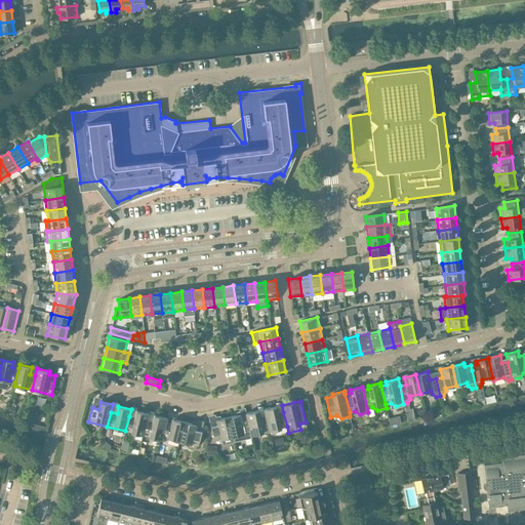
[(287,427),(283,412),(278,413),(276,406),(264,409),(266,416),(269,431),(287,427)]
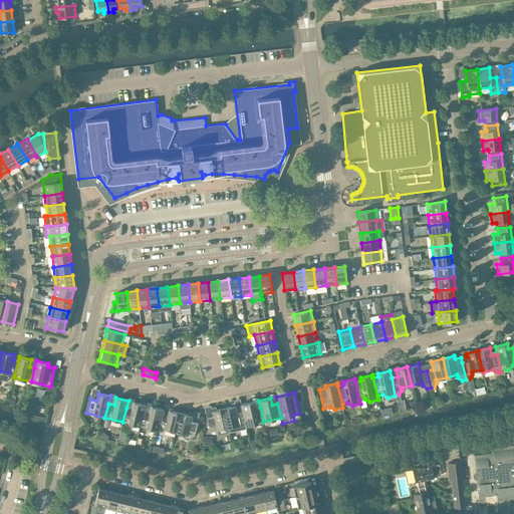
[(140,426),(144,412),(146,405),(134,402),(132,409),(126,408),(122,422),(140,426)]
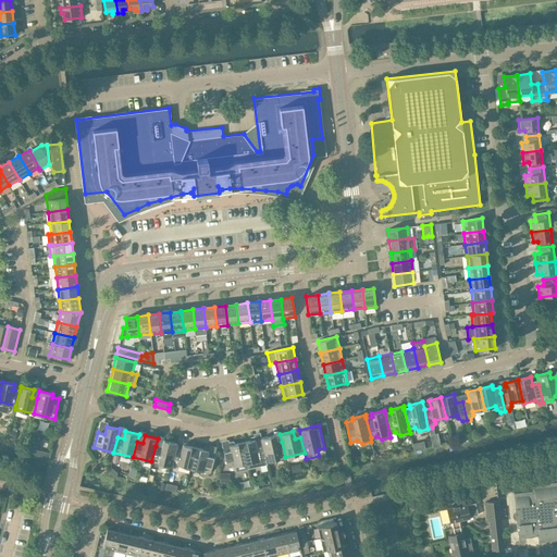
[(285,457),(282,442),(275,443),(274,435),(260,438),(261,443),(265,458),(265,461),(285,457)]
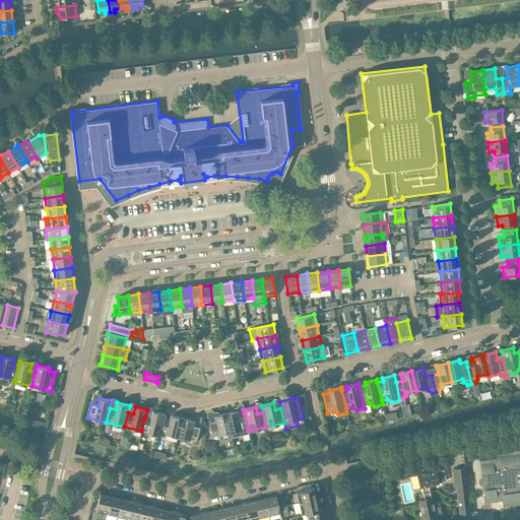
[(160,433),(164,418),(166,413),(152,410),(151,418),(145,416),(141,431),(159,436),(160,433)]
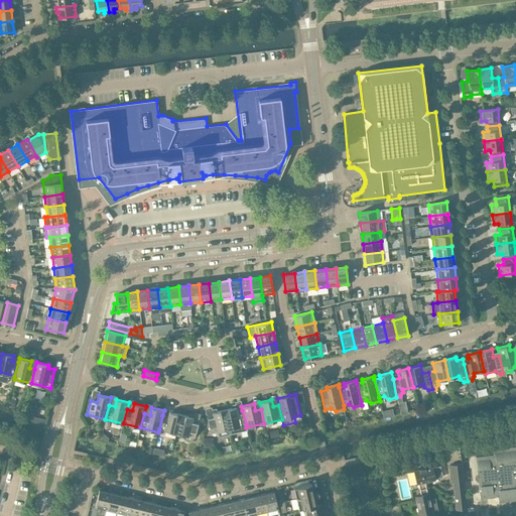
[(246,424),(242,410),(237,412),(236,407),(224,410),(229,428),(230,434),(247,430),(246,427),(246,424)]
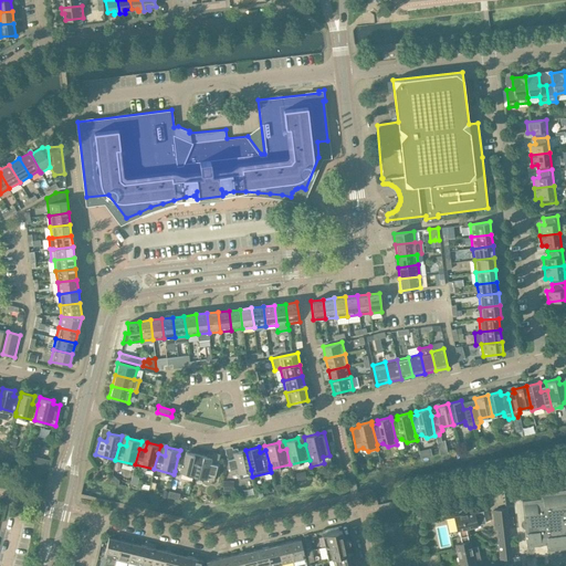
[(251,470),(245,450),(233,452),(234,458),(228,459),(231,474),(238,473),(240,480),(252,477),(251,470)]
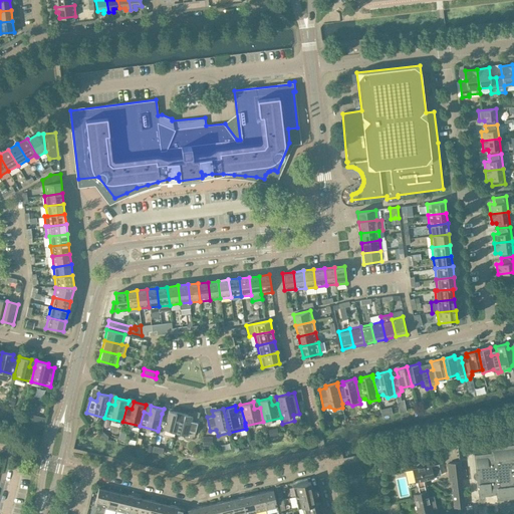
[(176,432),(180,413),(169,411),(168,415),(162,414),(159,428),(176,432)]
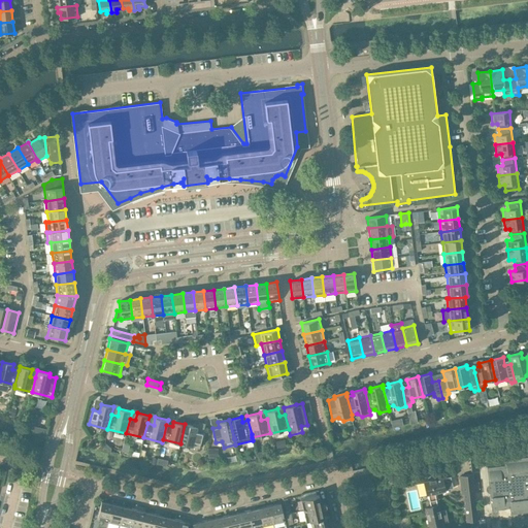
[(199,449),(202,433),(196,432),(197,427),(185,424),(180,443),(199,449)]
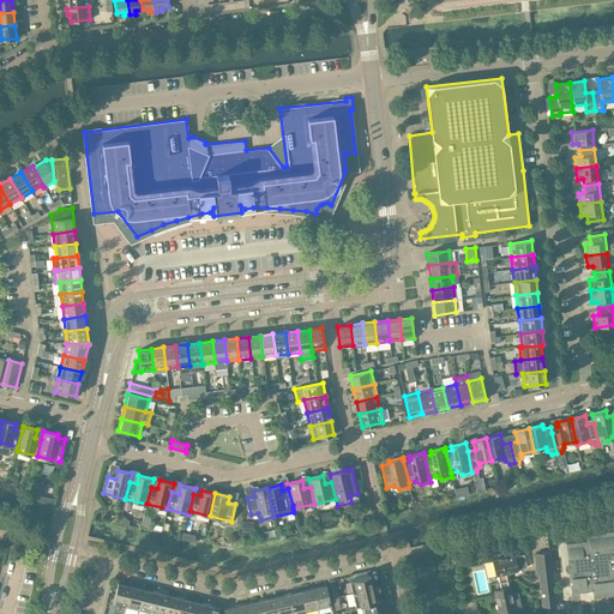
[(613,530),(587,534),(587,541),(565,543),(571,594),(593,591),(594,597),(613,595),(613,530)]
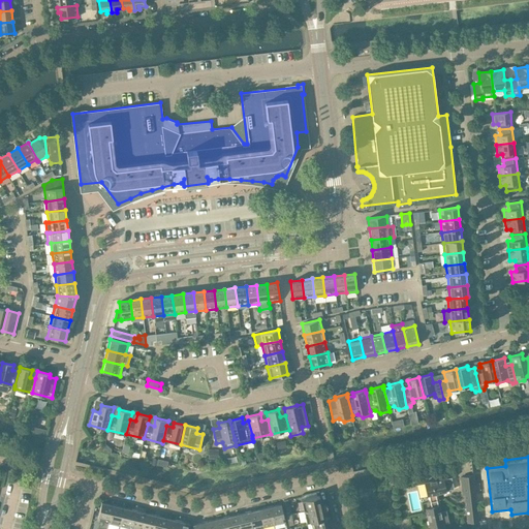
[(462,494),(464,494),(466,507),(476,506),(472,476),(460,477),(462,494)]
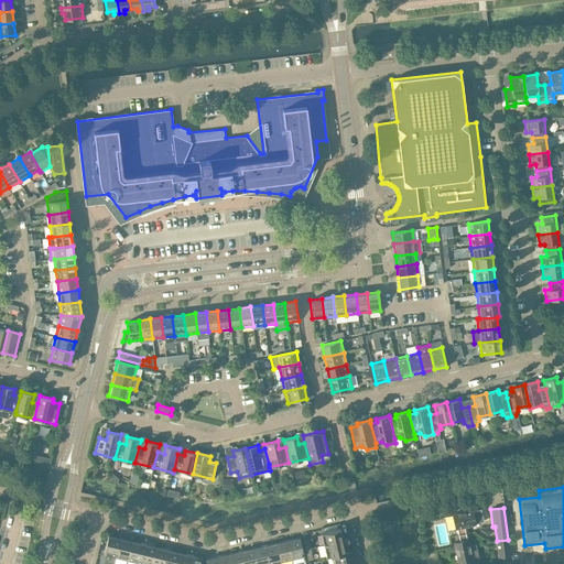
[(475,524),(472,510),(469,511),(469,509),(468,509),(465,509),(465,510),(465,512),(453,514),(456,529),(457,529),(458,535),(467,533),(466,527),(475,524)]
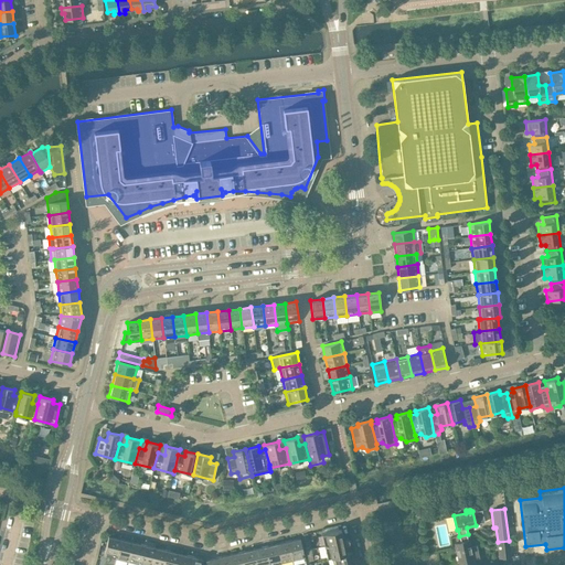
[(344,544),(343,539),(341,530),(322,534),(328,558),(332,557),(332,556),(347,553),(344,544)]
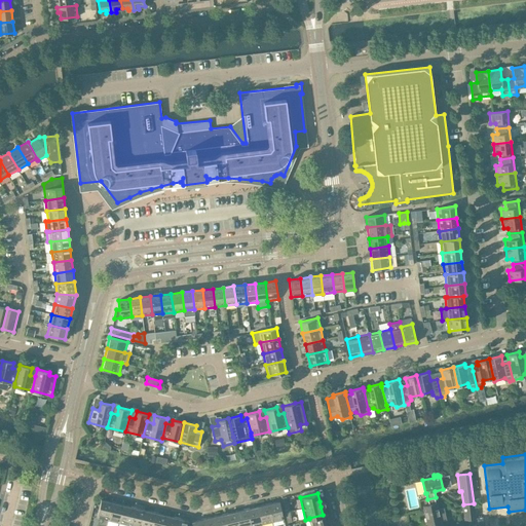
[(444,508),(438,510),(437,503),(438,503),(436,497),(427,499),(429,504),(423,506),(427,524),(446,520),(444,508)]
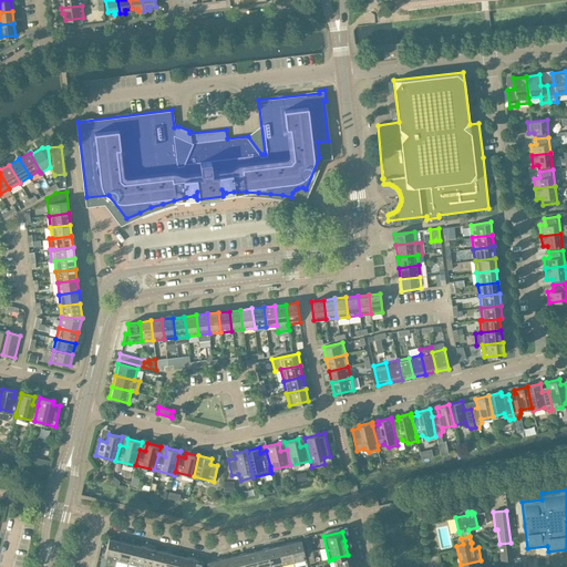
[(116,560),(121,542),(109,538),(104,557),(116,560)]
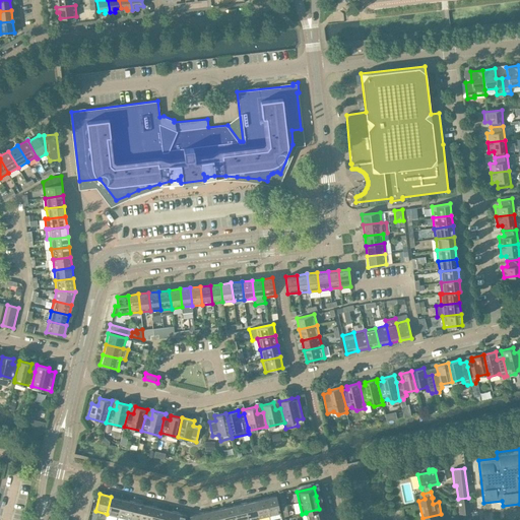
[(280,513),(276,496),(265,499),(269,516),(280,513)]
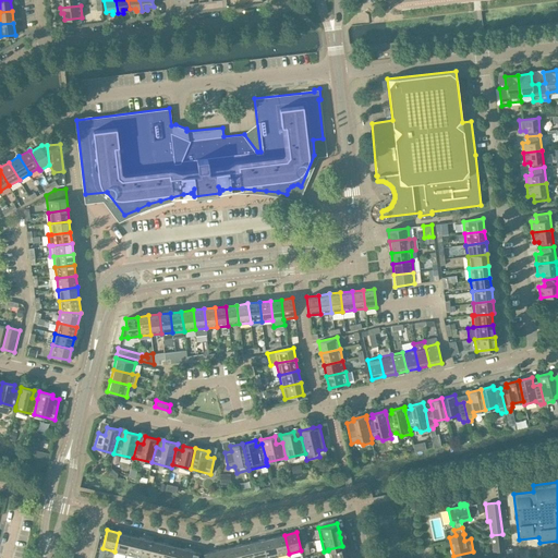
[(126,555),(131,535),(119,533),(114,552),(126,555)]
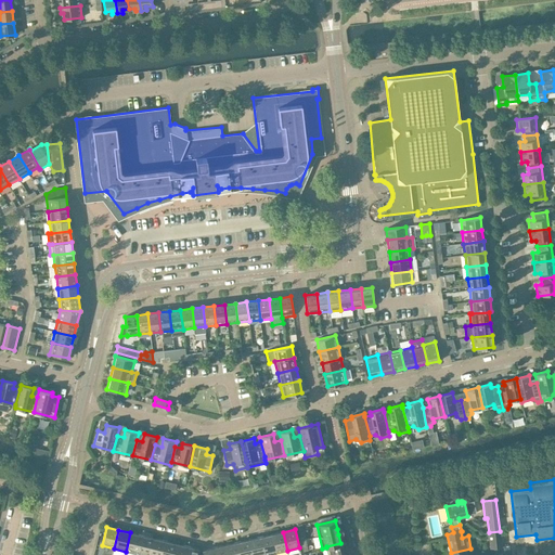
[(501,546),(500,531),(489,532),(490,547),(501,546)]
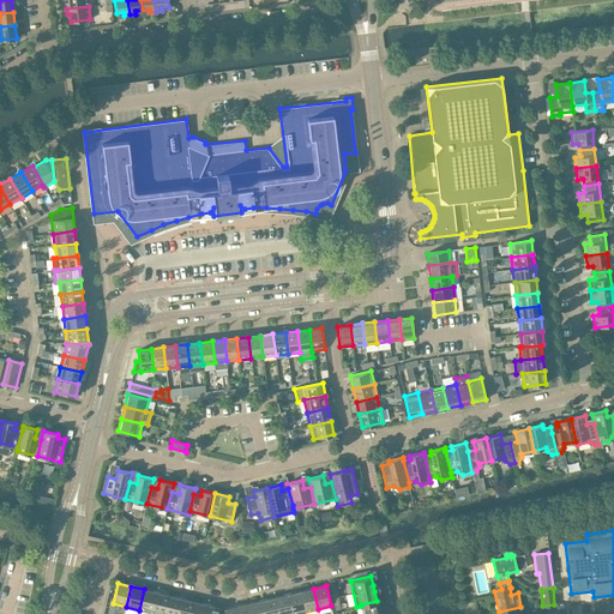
[(151,613),(156,593),(144,589),(139,611),(151,613)]
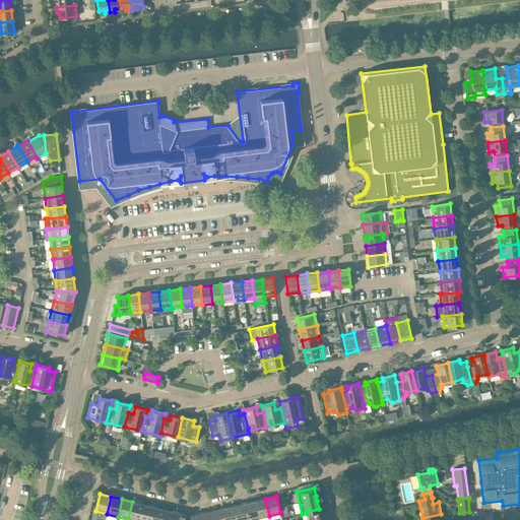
[(269,516),(265,499),(254,501),(258,518),(269,516)]
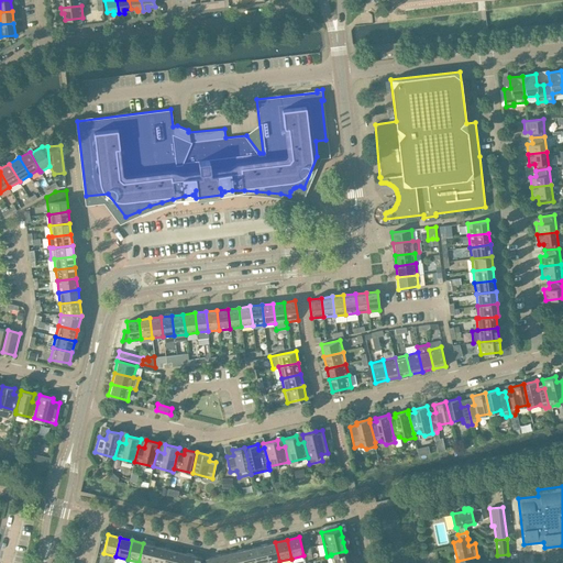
[(272,562),(279,561),(275,542),(264,545),(267,562),(272,562)]
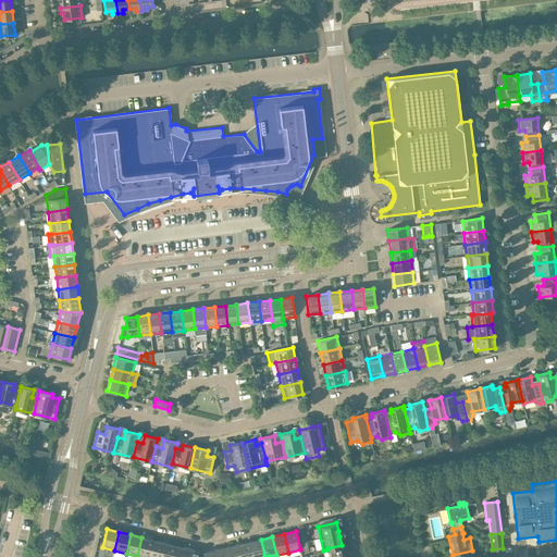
[(140,556),(148,556),(153,541),(141,537),(137,556),(140,556)]
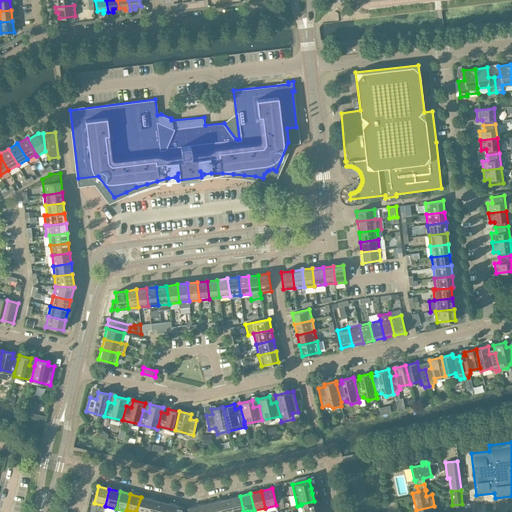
[(243,511),(240,496),(229,498),(232,511),(243,511)]
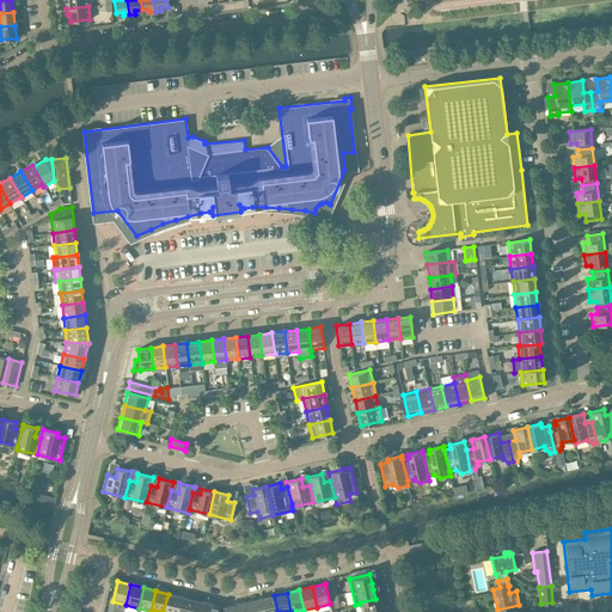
[(177,611),(181,597),(169,594),(163,611),(177,611)]
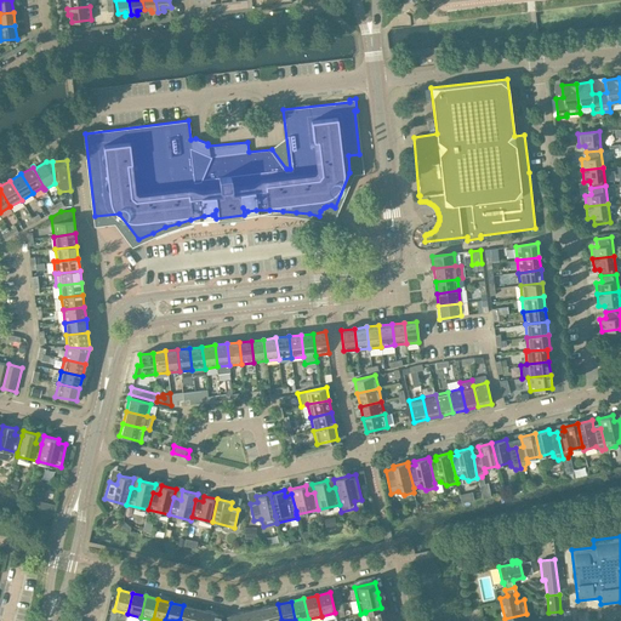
[(281,620),(278,604),(266,607),(268,620),(281,620)]
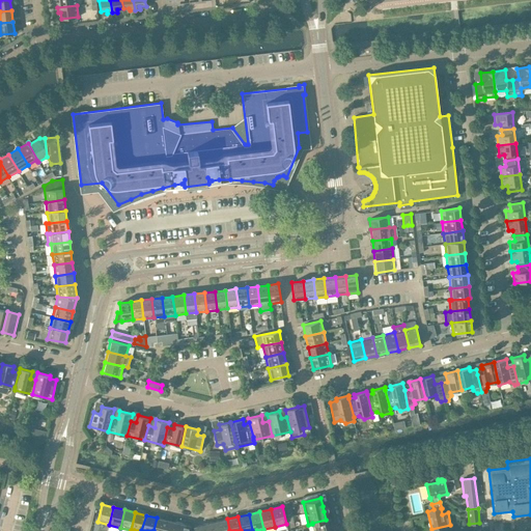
[(165,530),(168,521),(157,518),(154,530),(165,530)]
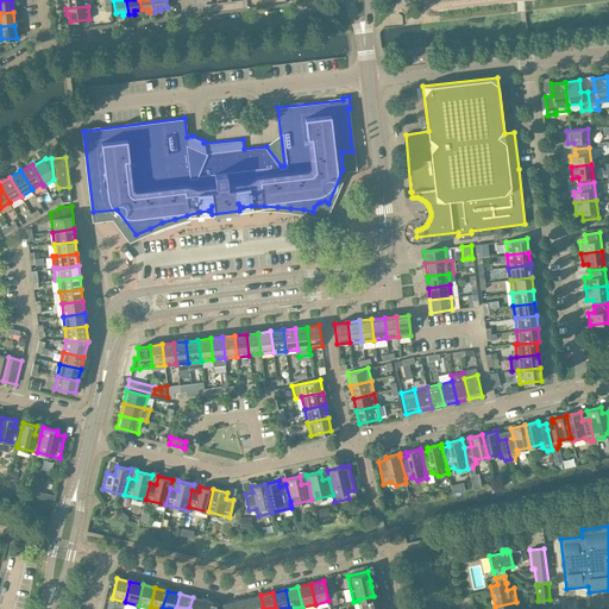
[(263,608),(261,595),(248,598),(250,608),(263,608)]
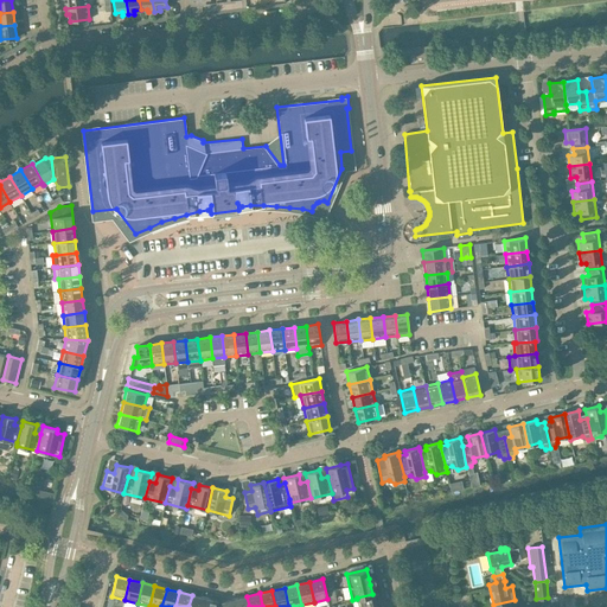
[(377,593),(372,594),(357,598),(357,599),(358,606),(374,606),(381,606),(377,593)]
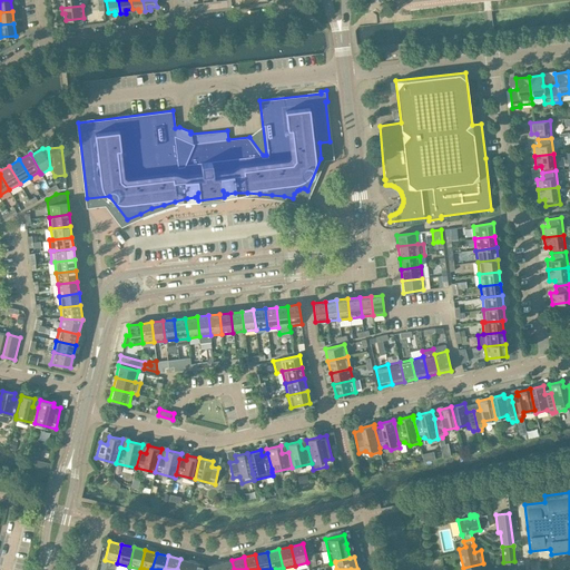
[(189,569),(192,561),(180,559),(177,569),(189,569)]
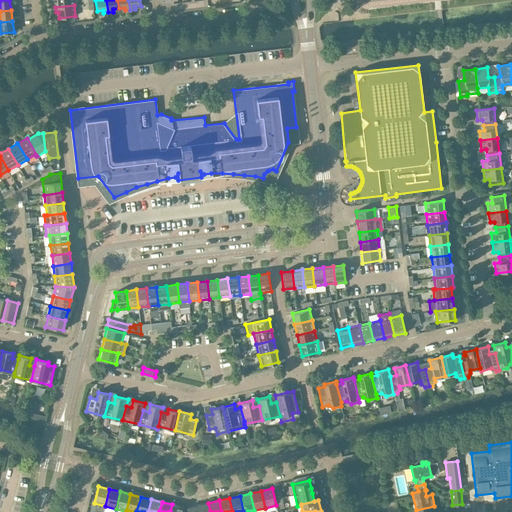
[(210,511),(208,503),(198,505),(199,511),(210,511)]
